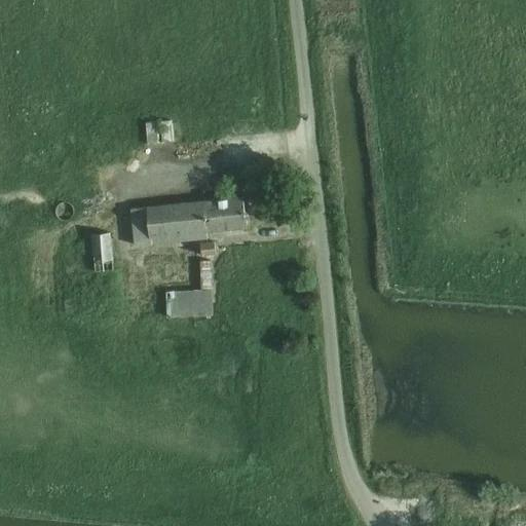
[(205,231),(247,227),(243,196),(132,208),(135,247),(207,239),(205,231)]
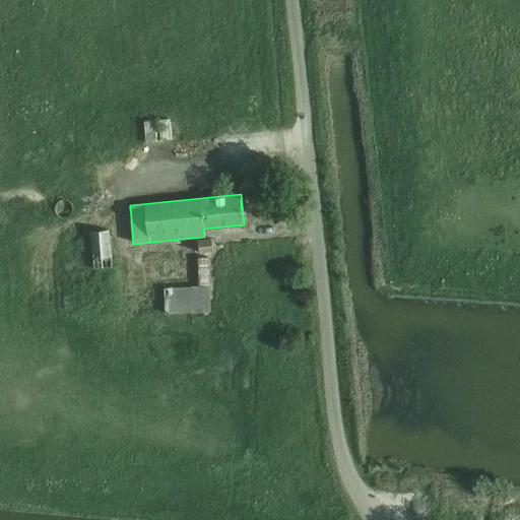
[(115,259),(130,256),(125,219),(110,221),(115,259)]
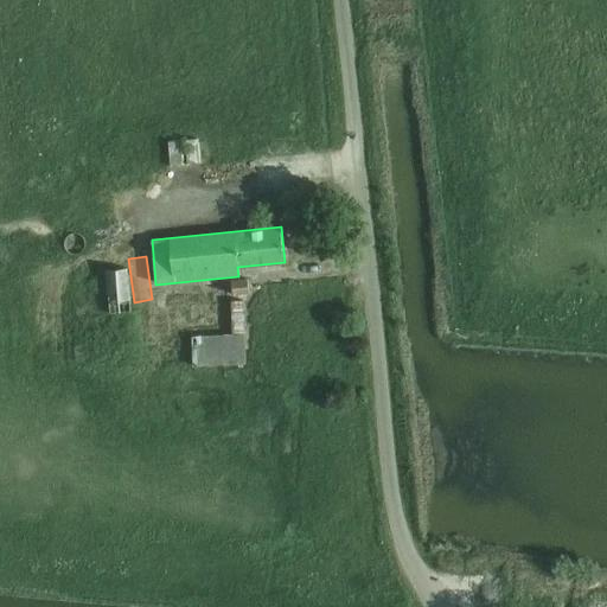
[(108,312),(98,313),(103,368),(133,365),(126,270),(104,272),(108,312)]
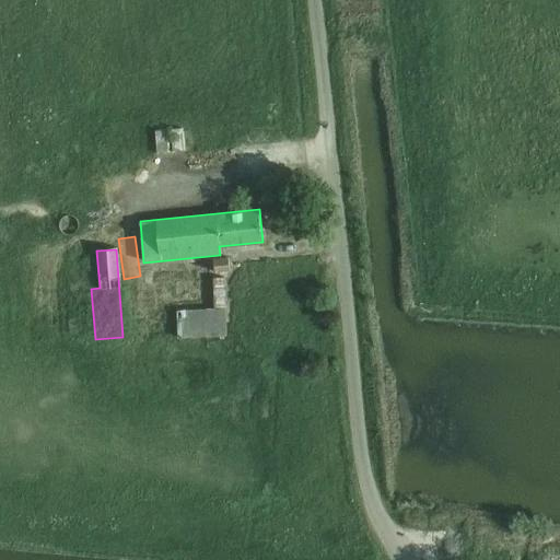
[(231,273),(230,260),(217,261),(218,276),(231,273)]
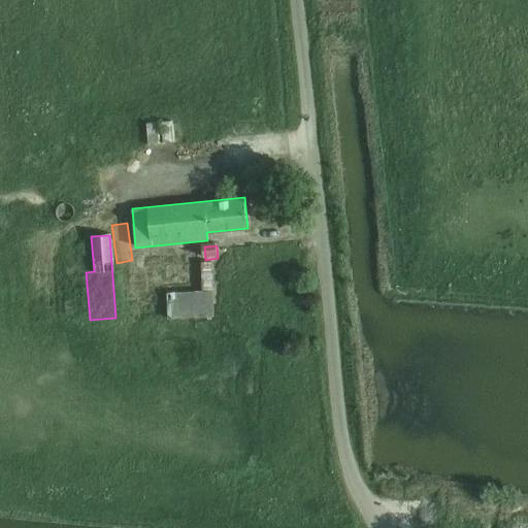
[(231,281),(233,252),(223,252),(222,279),(231,281)]
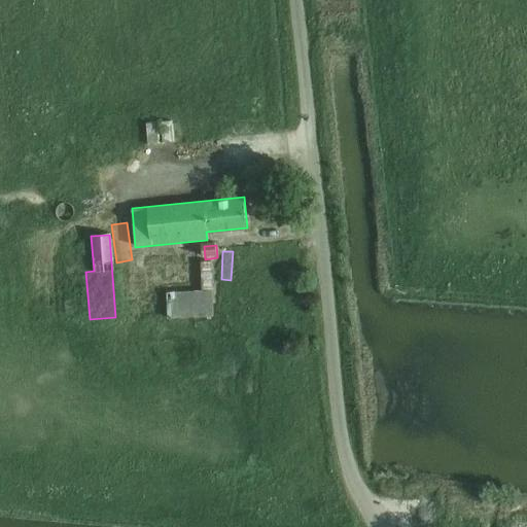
[(213,292),(167,294),(168,317),(214,315),(213,292)]
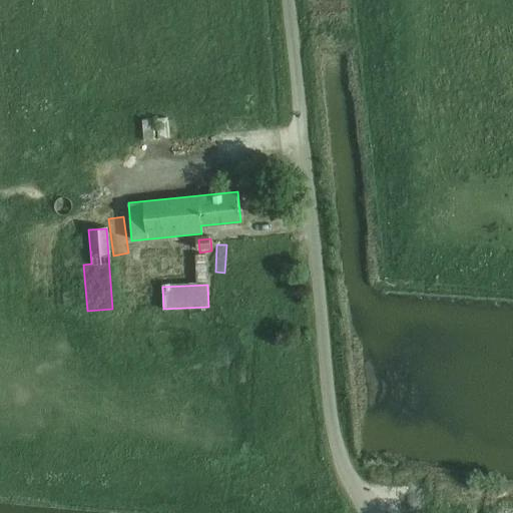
All buildings are outlined.
